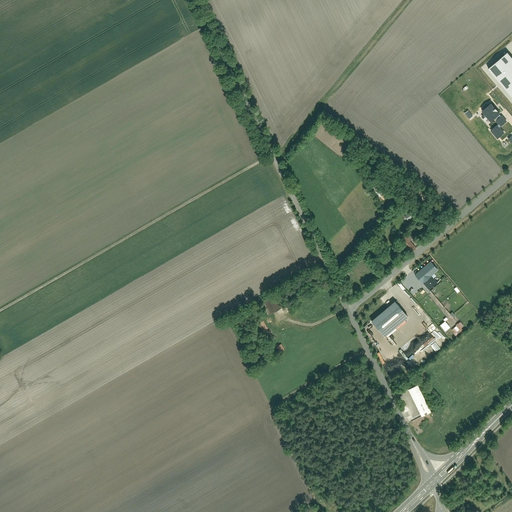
[(495,122),(504,113),(494,102),(485,111),(495,122)]
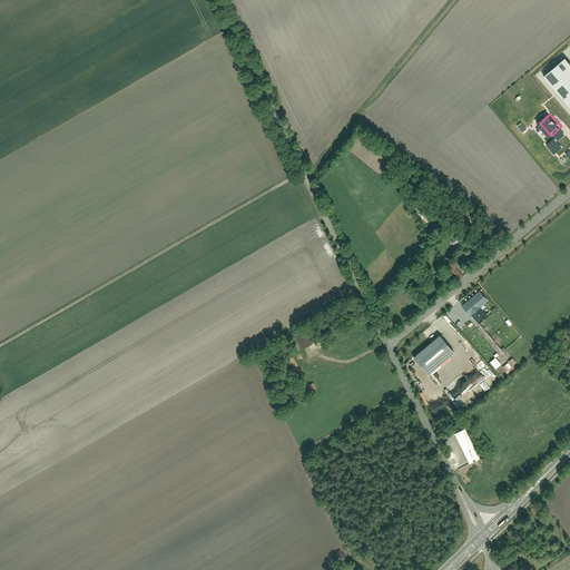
[(564,148),(559,141),(567,135),(561,128),(553,134),(557,138),(548,145),(556,155),(564,148)]
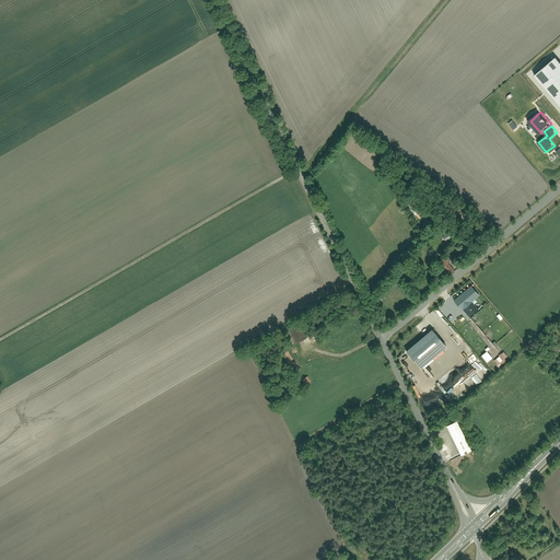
[(471,286),(453,301),(468,319),(479,310),(474,303),(481,296),(471,286)]
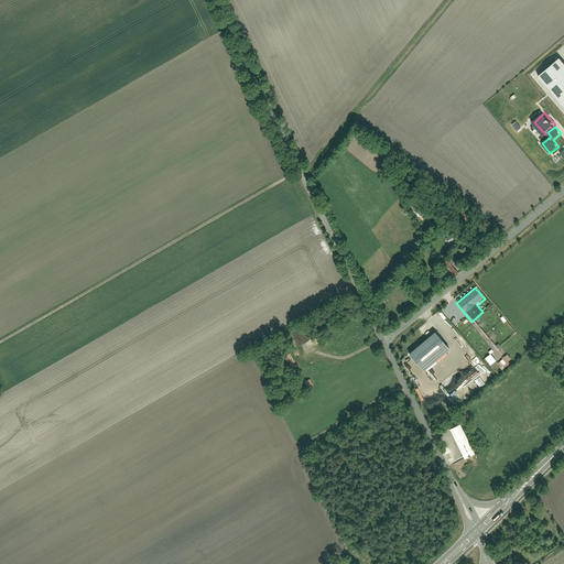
[(295,347),(308,339),(301,324),(286,331),(295,347)]
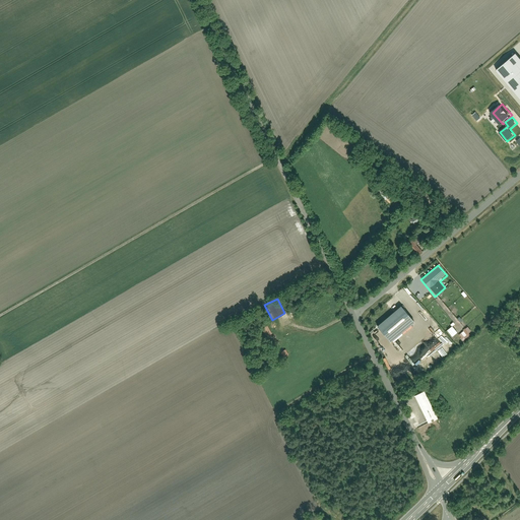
[(398,306),(375,325),(389,342),(412,322),(398,306)]
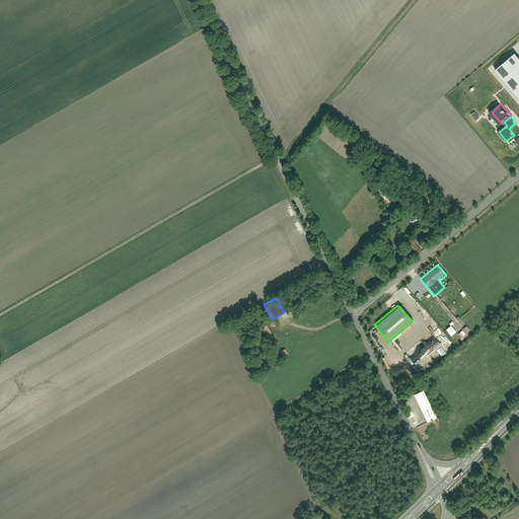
[(272,332),(267,324),(261,327),(266,336),(272,332)]
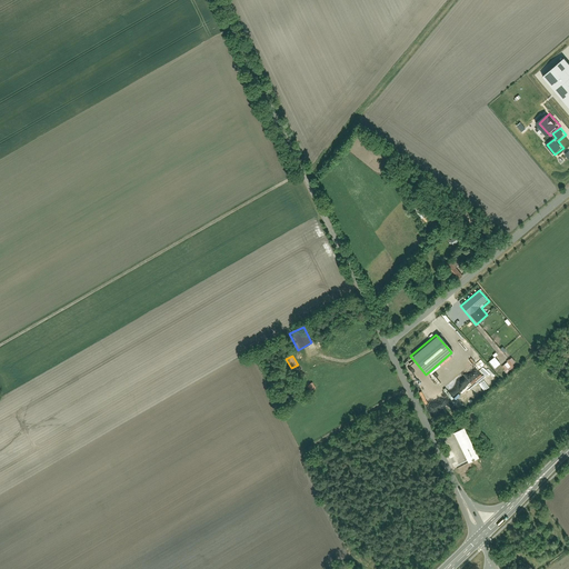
[(516,366),(513,363),(517,361),(513,357),(502,365),(508,372),(516,366)]
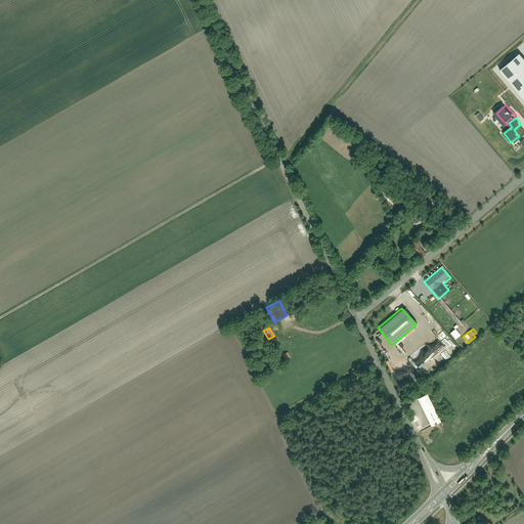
[(291,357),(288,351),(282,354),(286,360),(291,357)]
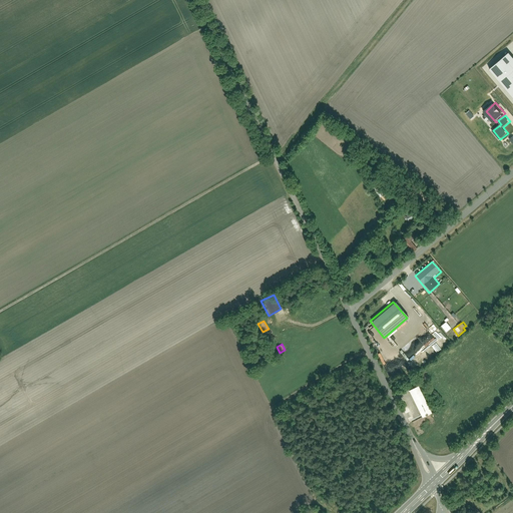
[(419,385),(409,390),(424,417),(434,412),(419,385)]
